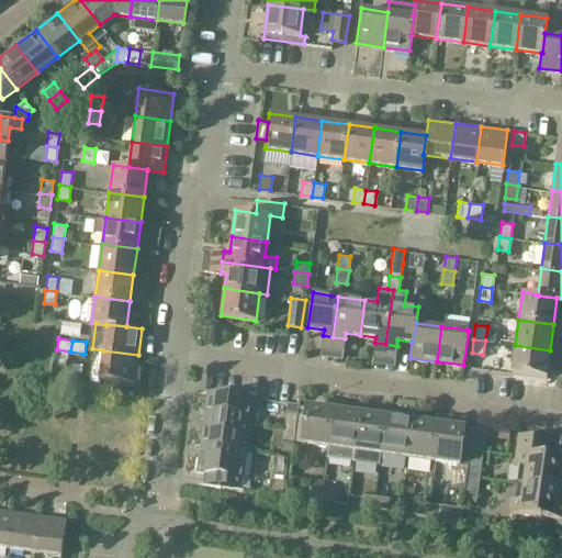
[(515,345),(512,371),(546,376),(550,350),(515,345)]
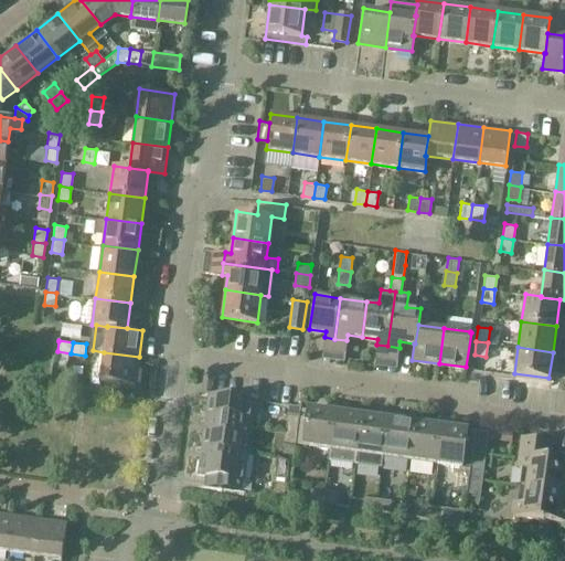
[(135,383),(139,357),(104,352),(100,379),(135,383)]
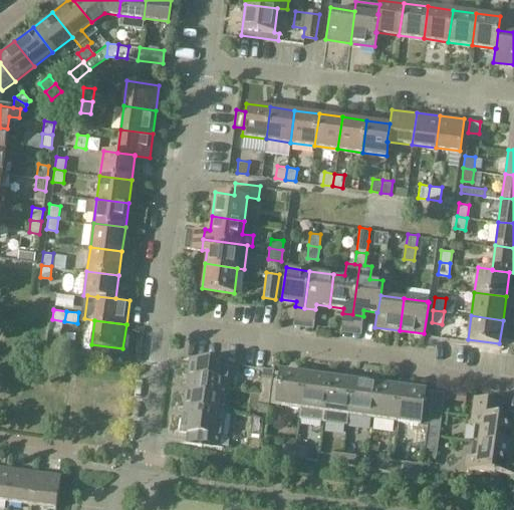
[(190,356),(187,381),(228,387),(231,362),(190,356)]
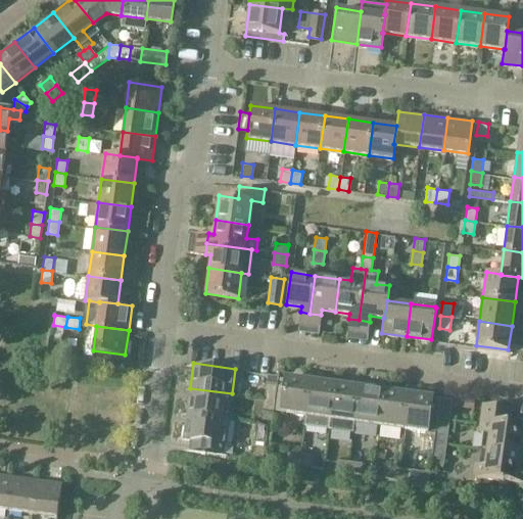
[(267,373),(264,397),(275,399),(278,375),(267,373)]
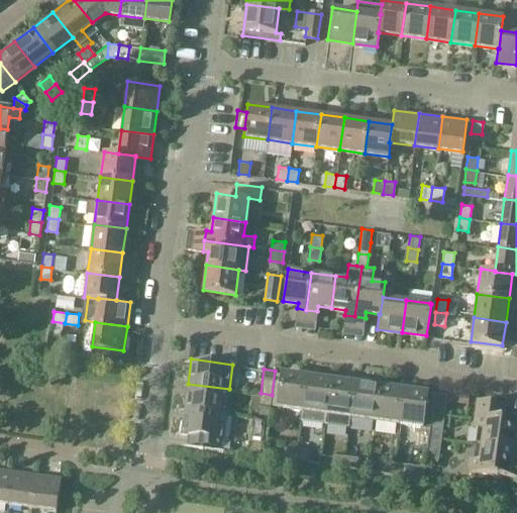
[(278,405),(302,409),(307,375),(282,372),(278,405)]
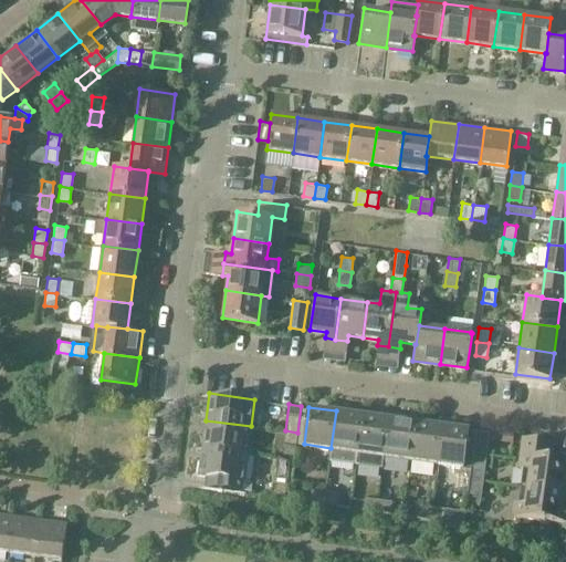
[(363,415),(336,410),(331,448),(329,459),(356,462),(357,451),(363,415)]
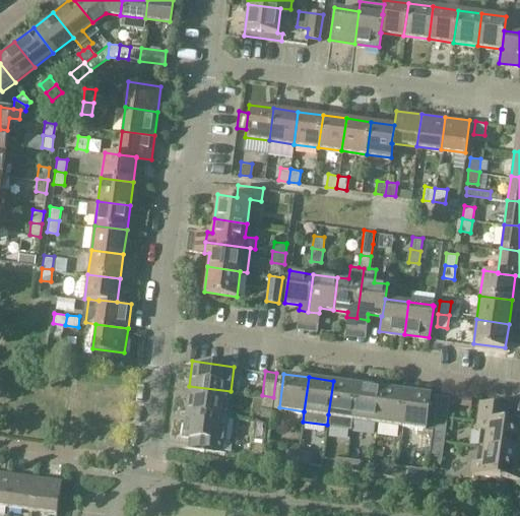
[(328,414),(352,417),(358,384),(333,381),(328,414)]
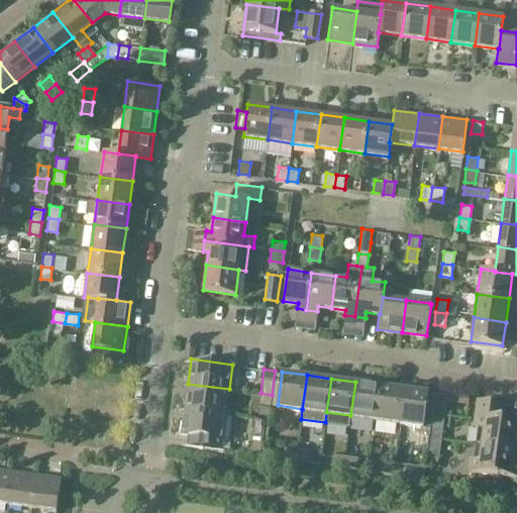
[(350,415),(375,419),(380,385),(355,382),(350,415)]
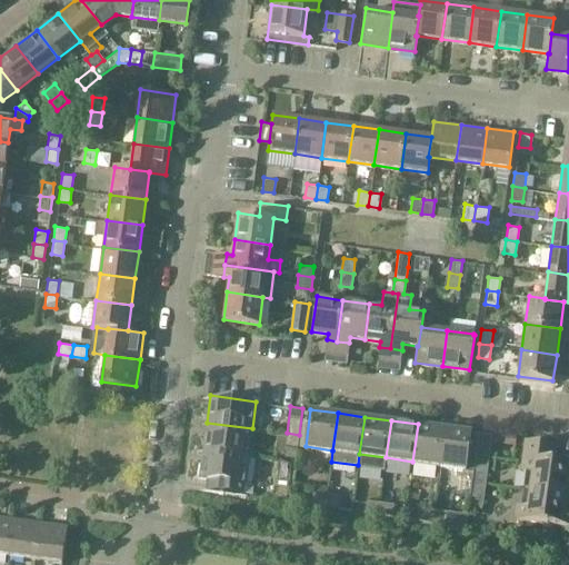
[(248,455),(252,428),(207,423),(203,448),(248,455)]
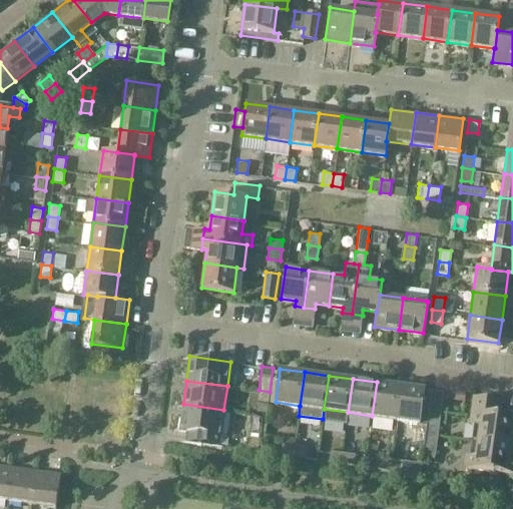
[(372,416),(396,419),(400,385),(377,382),(372,416)]
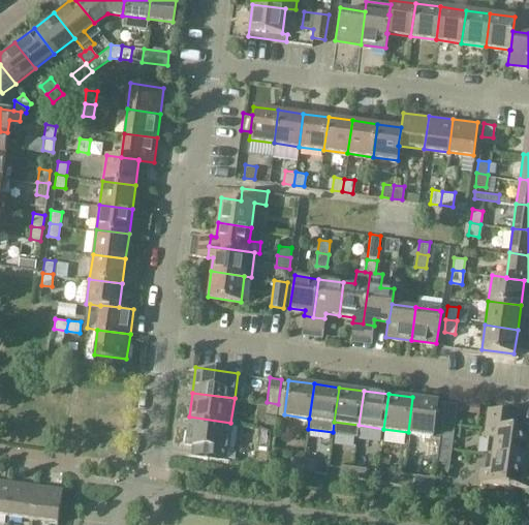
[(432,435),(437,401),(412,397),(408,432),(432,435)]
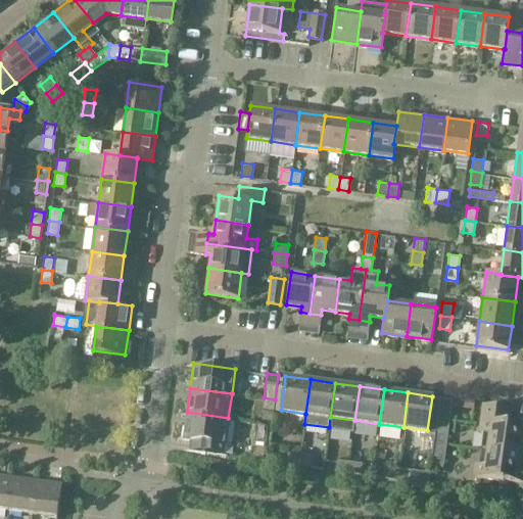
[(453,406),(473,409),(475,396),(454,393),(453,406)]
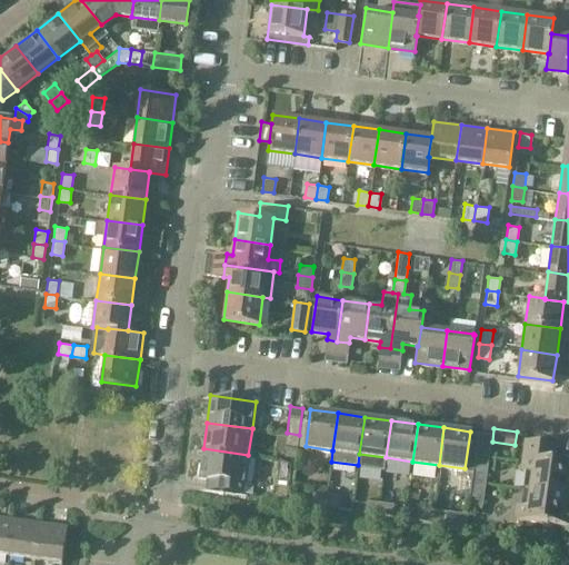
[(296,456),(299,435),(287,433),(283,455),(296,456)]
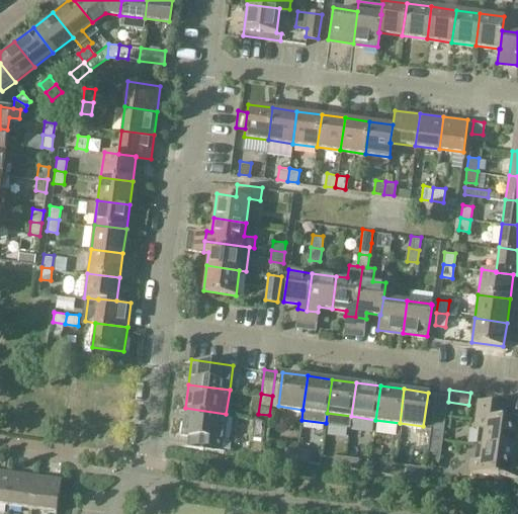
[(485,428),(483,443),(517,448),(517,420),(505,418),(506,403),(478,399),(473,426),(485,428)]
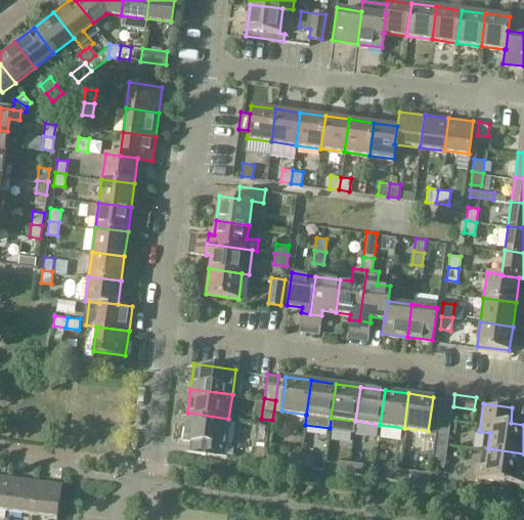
[(225,442),(228,419),(187,413),(183,438),(205,440),(203,451),(231,455),(232,443),(225,442)]
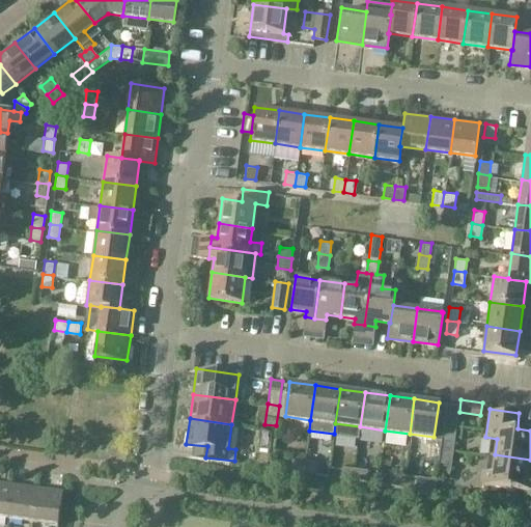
[(444,423),(441,447),(452,449),(456,424),(444,423)]
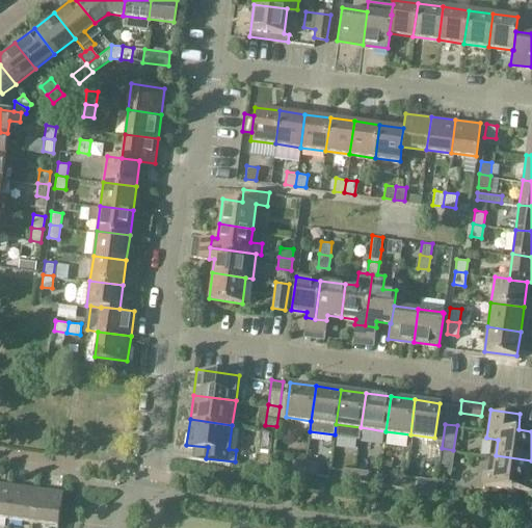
[(450,471),(453,450),(442,448),(437,470),(450,471)]
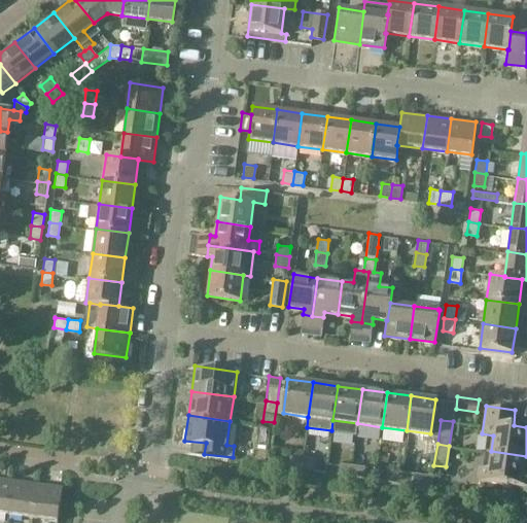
[(526,485),(526,456),(491,451),(488,467),(478,466),(476,479),(526,485)]
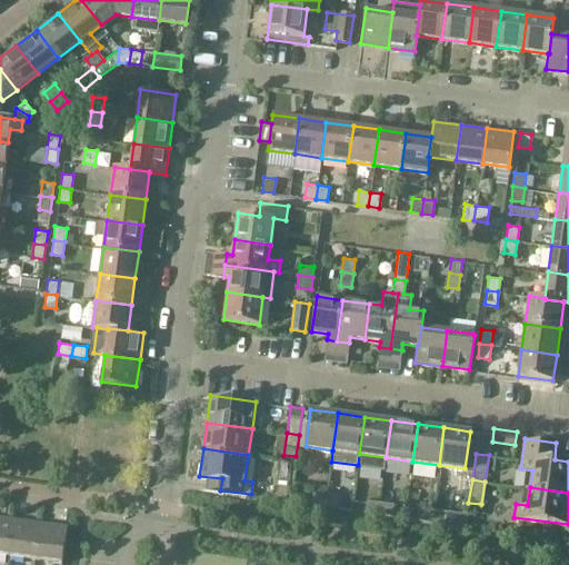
[(311,503),(325,505),(327,493),(312,492),(311,503)]
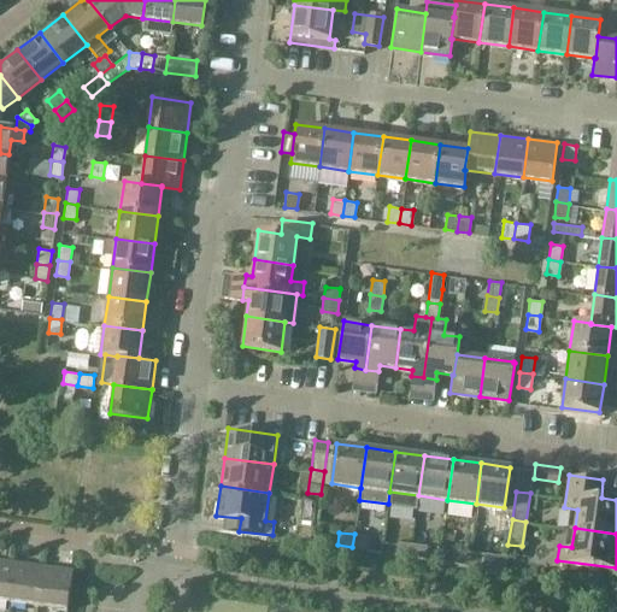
[(370,536),(354,534),(352,547),(368,548),(370,536)]
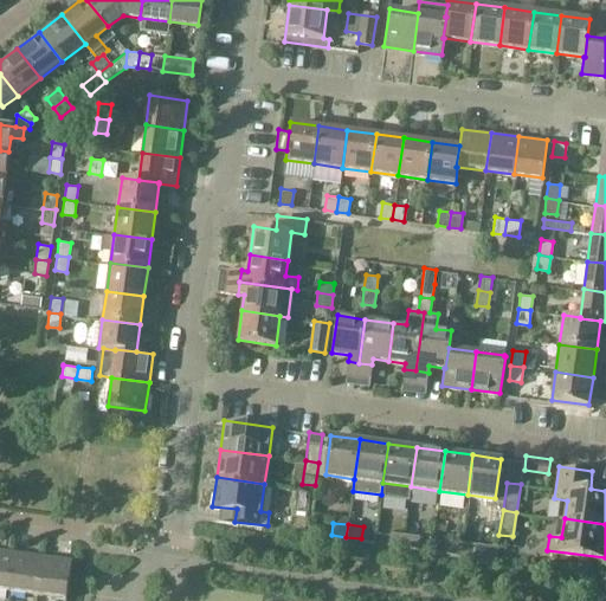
[(387,543),(404,544),(405,532),(389,530),(387,543)]
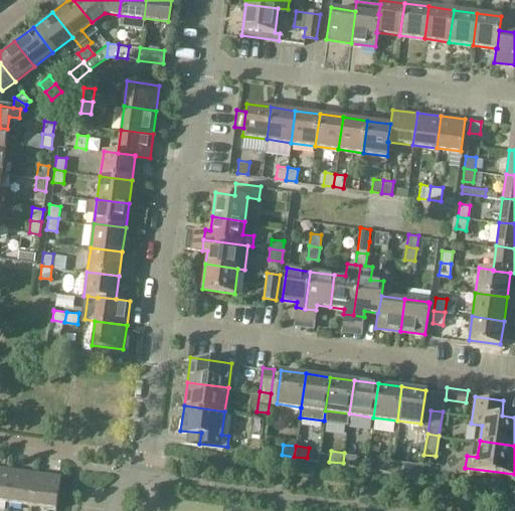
[(356,454),(344,453),(343,463),(355,465),(356,454)]
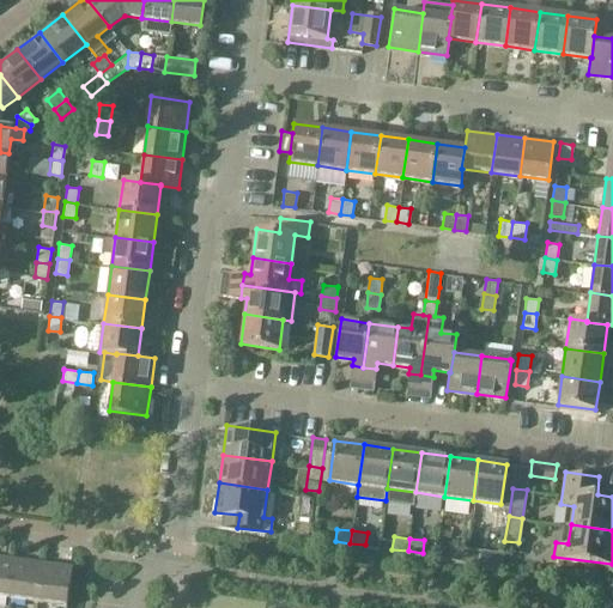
[(449,557),(465,559),(466,546),(450,545),(449,557)]
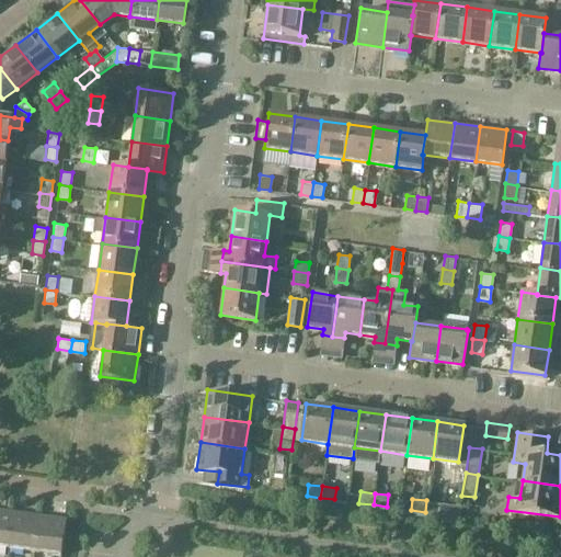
[(441,502),(426,500),(425,512),(438,513),(441,502)]
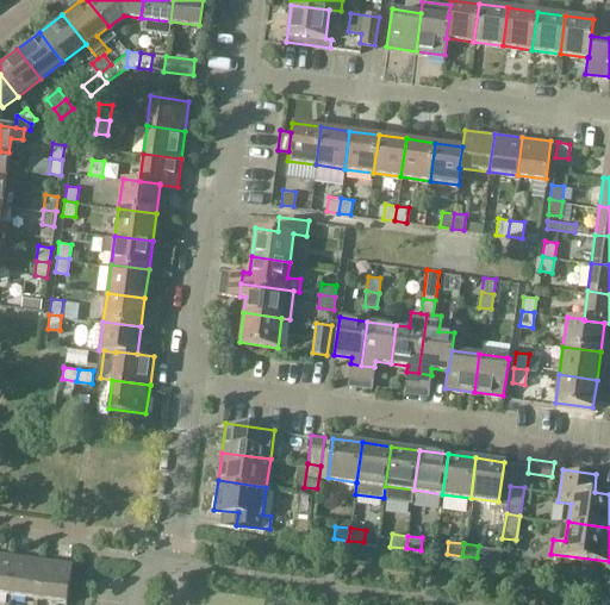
[(0,591),(10,593),(14,555),(0,553),(0,591)]
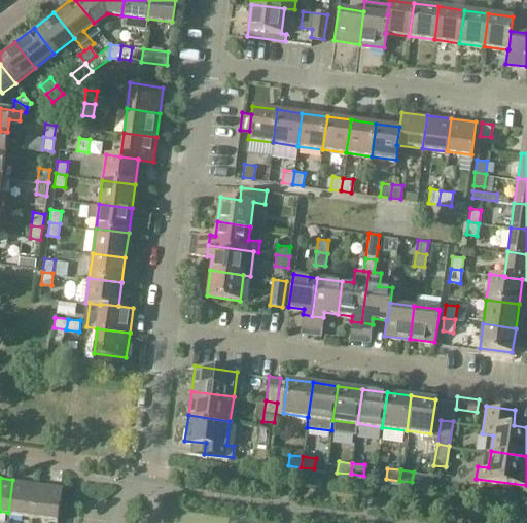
[(37,483),(12,480),(8,513),(33,516),(37,483)]
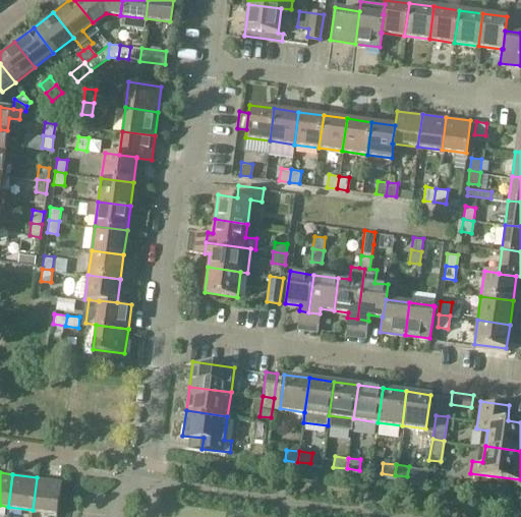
[(61,480),(37,477),(33,510),(57,513),(61,480)]
